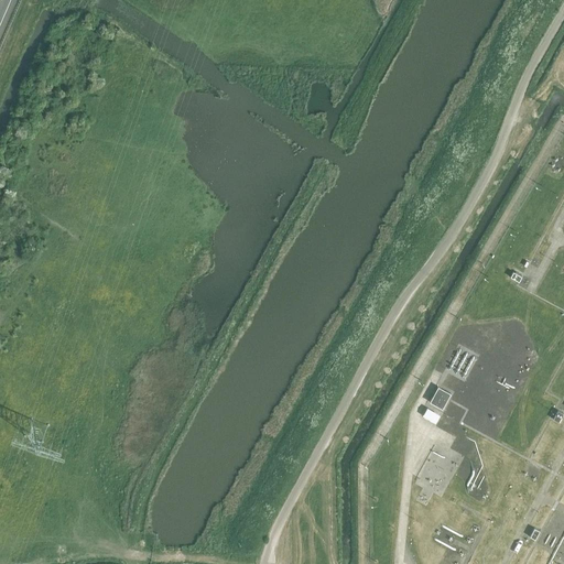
[(522,277),(513,272),(510,277),(519,282),(522,277)]
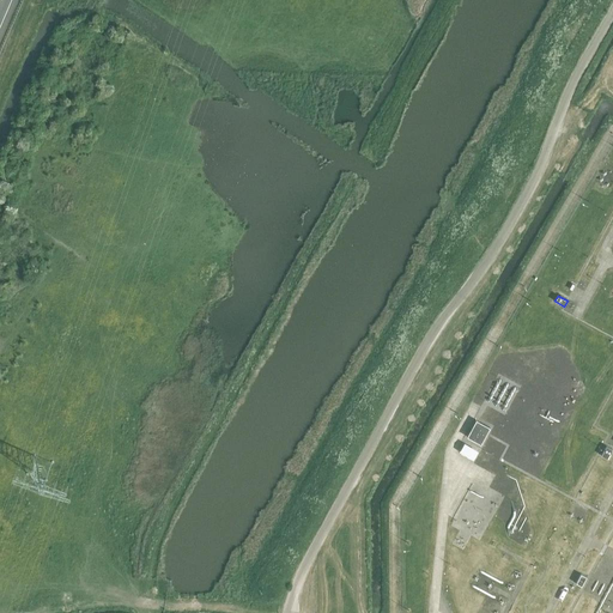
[(492,429),(478,422),(468,438),(483,445),(489,436),(492,429)]
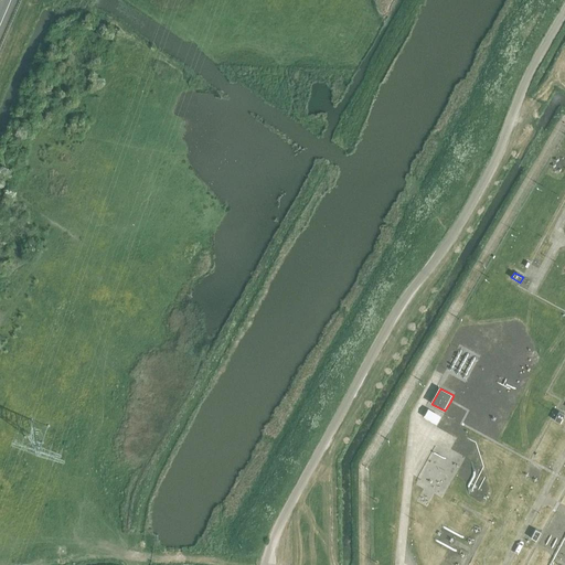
[(425,416),(436,423),(439,417),(428,411),(425,416)]
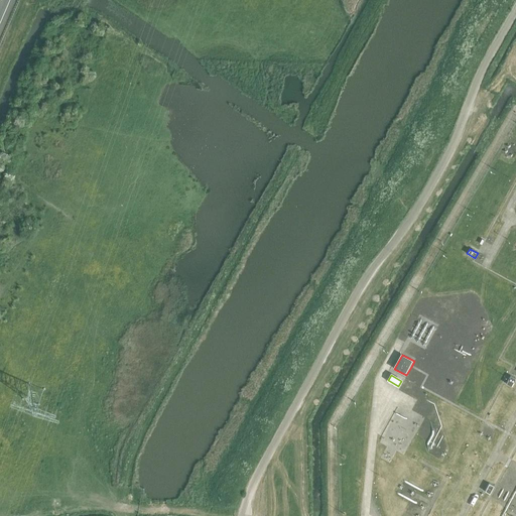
[(507,383),(511,385),(515,378),(510,375),(507,383)]
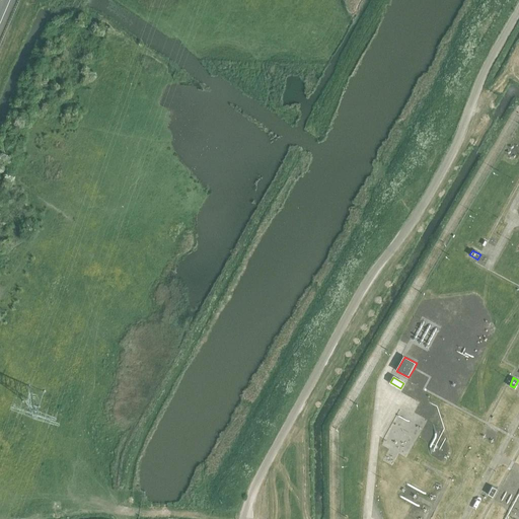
[(497,489),(492,487),(488,494),(493,496),(497,489)]
